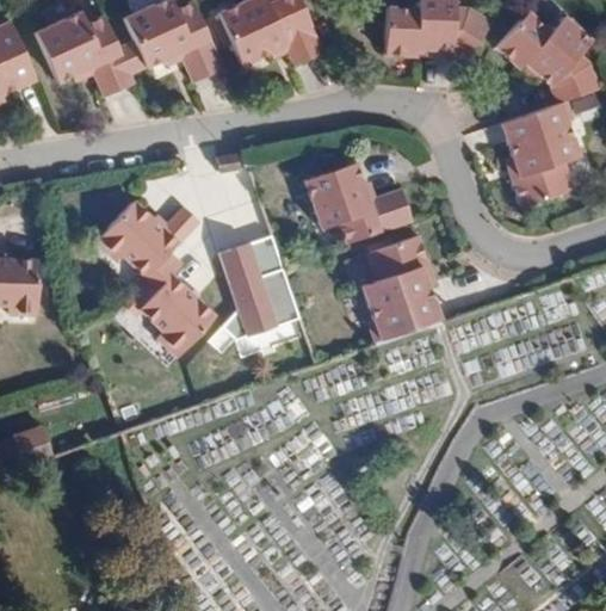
[(195,84),(226,71),(195,2),(177,11),(172,0),(167,0),(125,18),(136,42),(148,68),(162,61),(180,54),(184,61),(195,84)]
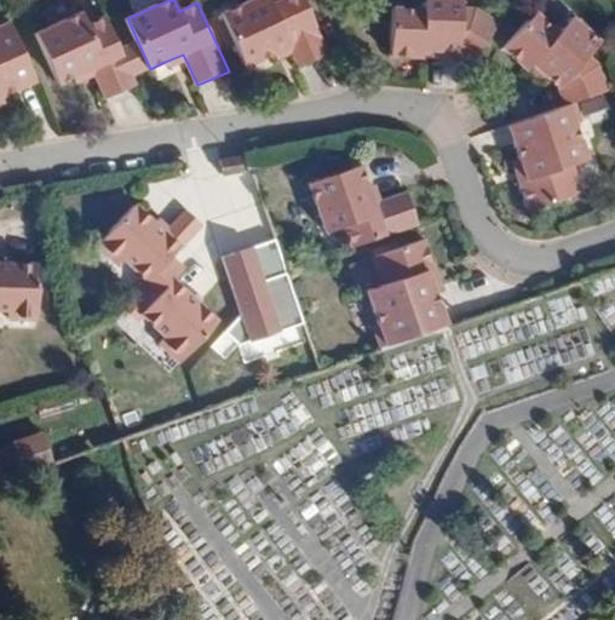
[(246,65),(276,52),(291,45),(294,51),(300,67),(329,53),(305,0),(282,0),(274,5),(270,0),(252,0),(222,13),(246,65)]
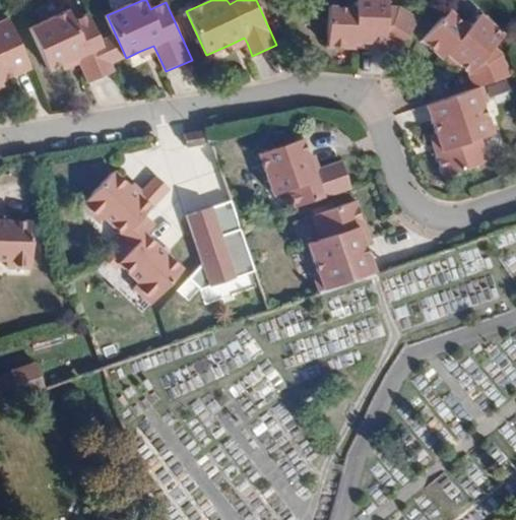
[(326,46),(353,47),(355,41),(369,42),(386,43),(399,52),(417,23),(397,9),(386,9),(386,0),(356,0),(356,6),(328,5),(326,46)]
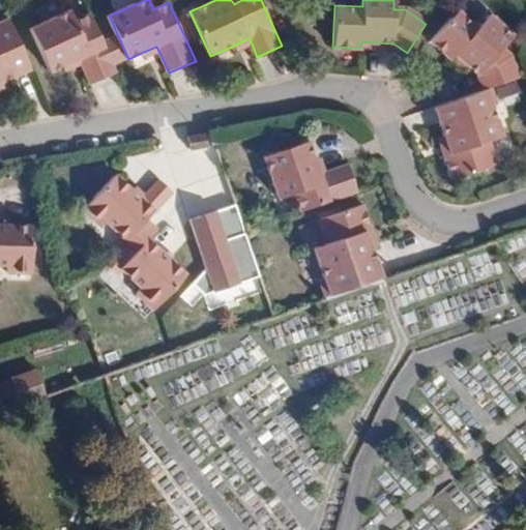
[(481,74),(487,89),(492,87),(520,77),(513,54),(503,47),(514,33),(489,12),(477,26),(458,10),(433,40),(454,58),(458,53),(469,63),(481,74)]
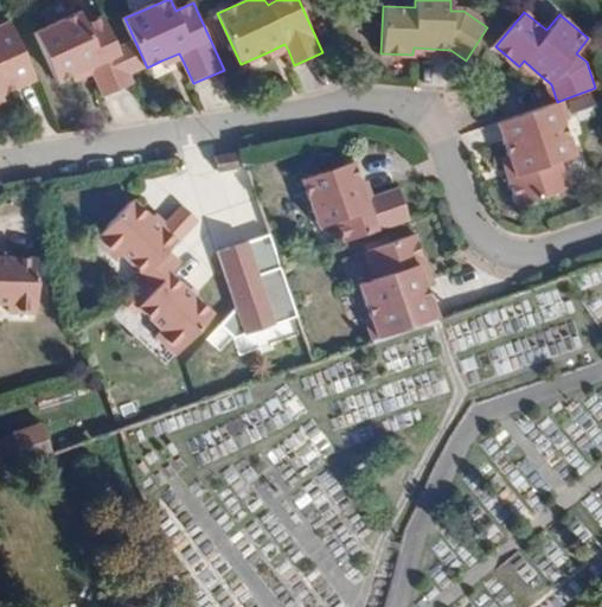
[(132,75),(120,48),(106,17),(89,24),(83,13),(38,33),(61,82),(75,76),(91,68),(95,75),(106,97),(135,83),(132,75)]
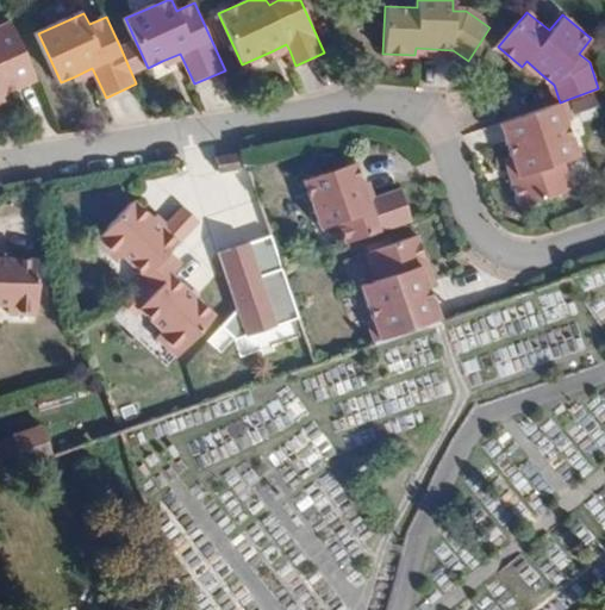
[(0,94),(2,93),(36,79),(8,16),(0,19),(0,94)]
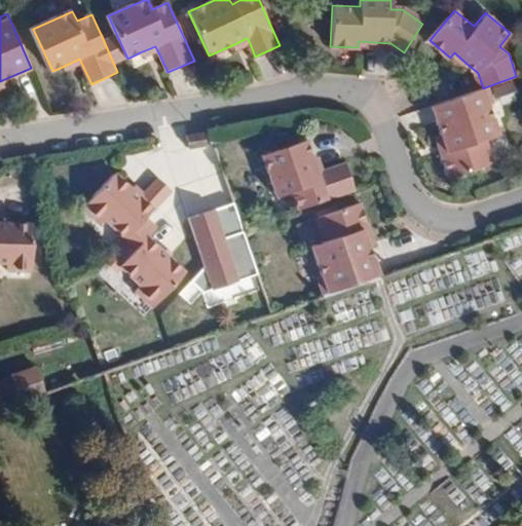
[(104,41),(114,65),(127,59),(117,36),(104,41)]
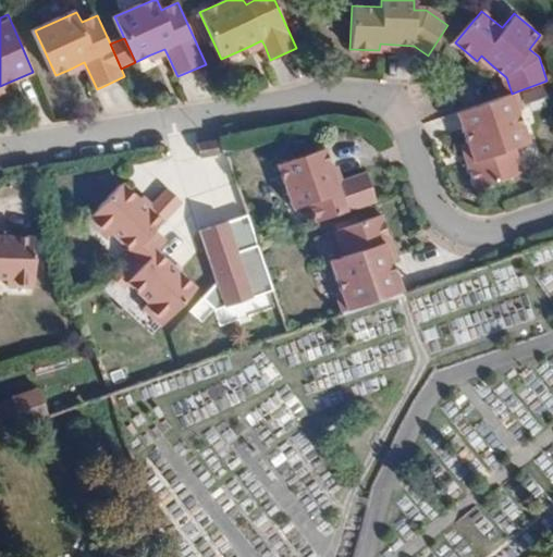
[(261,40),(248,47),(250,52),(265,46),(261,40)]
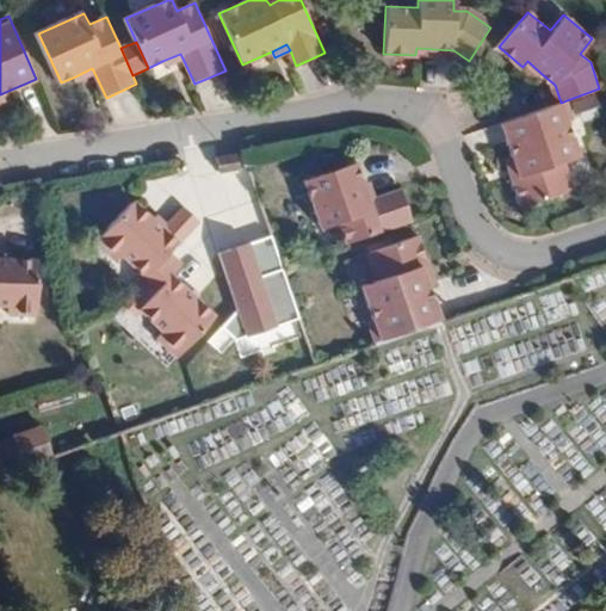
[(180,54),(162,61),(166,68),(184,61),(180,54)]
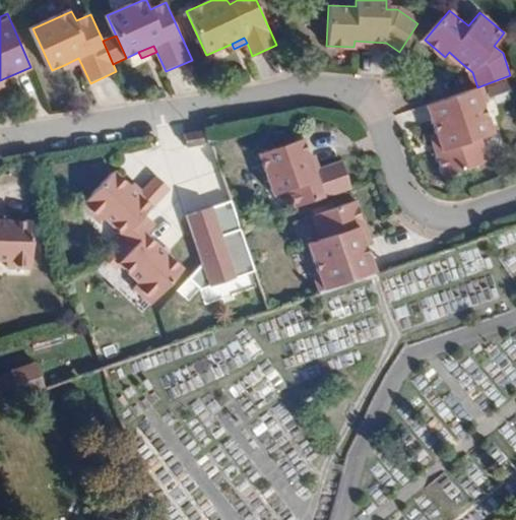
[(457,66),(460,62),(449,52),(445,57),(457,66)]
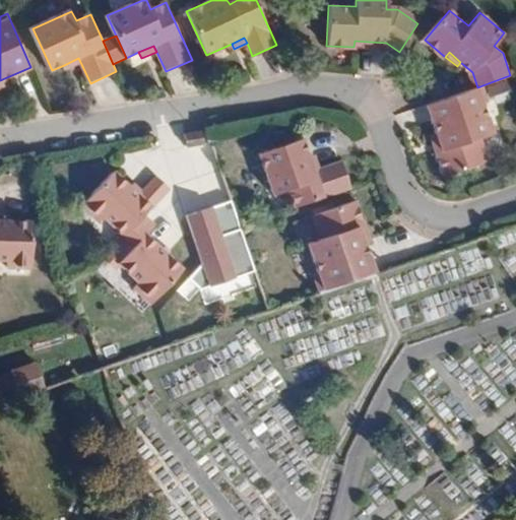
[(67,71),(81,64),(78,58),(64,65),(67,71)]
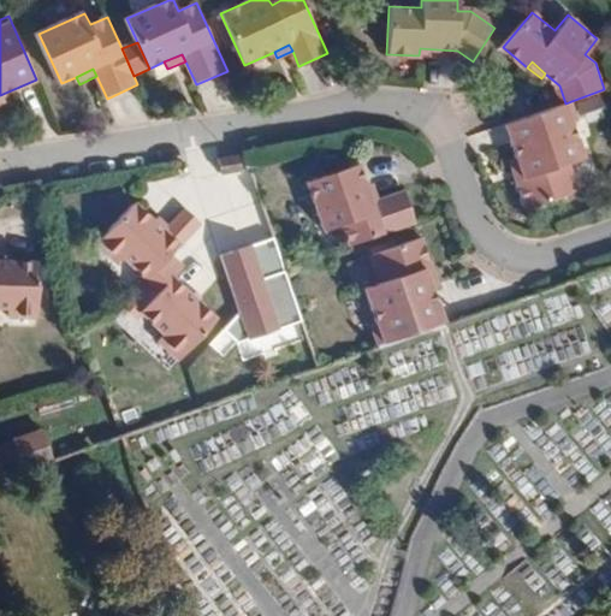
[(525,178),(518,181),(528,209),(579,191),(569,164),(585,158),(571,123),(577,120),(571,101),(565,104),(522,118),(515,120),(506,124),(518,159),(525,178)]
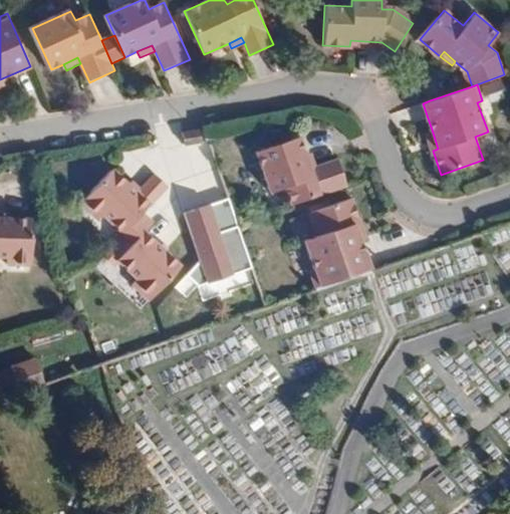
[(197,131),(184,135),(186,144),(204,141),(203,134),(202,129),(197,131)]
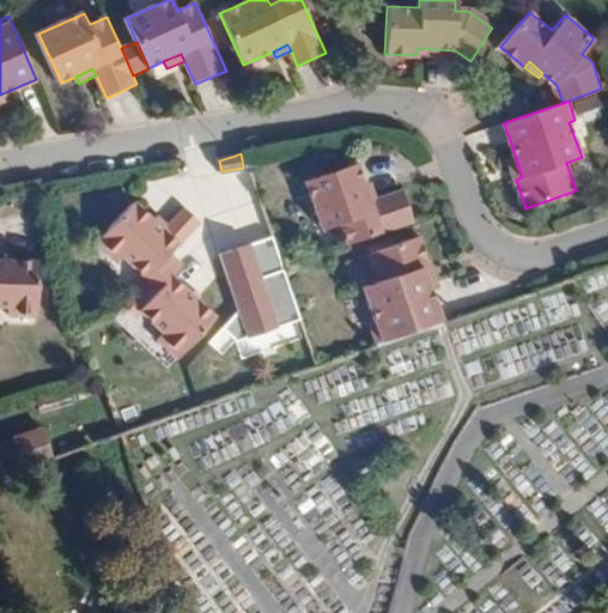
[(510,161),(516,180),(522,177),(516,158),(510,161)]
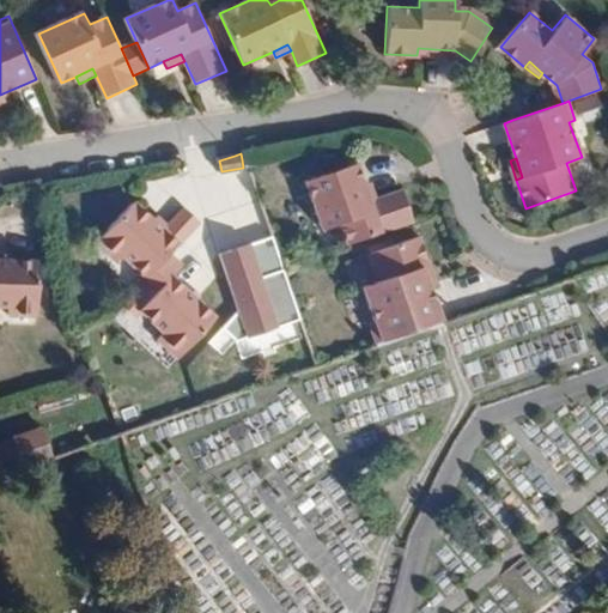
[(341,223),(347,243),(415,220),(406,192),(381,200),(372,202),(368,188),(358,163),(309,180),(326,229),(341,223)]
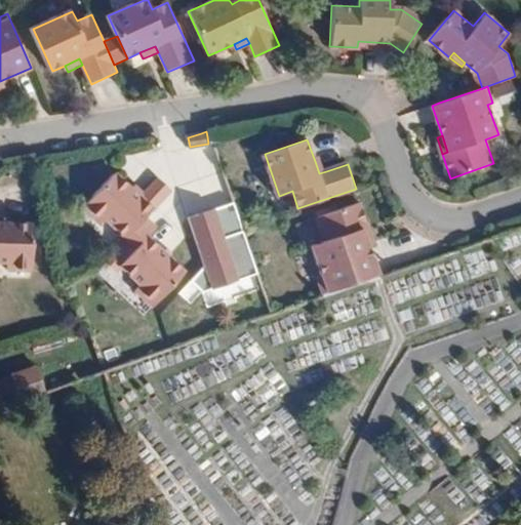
[(322,158),(315,161),(319,173),(326,171),(322,158)]
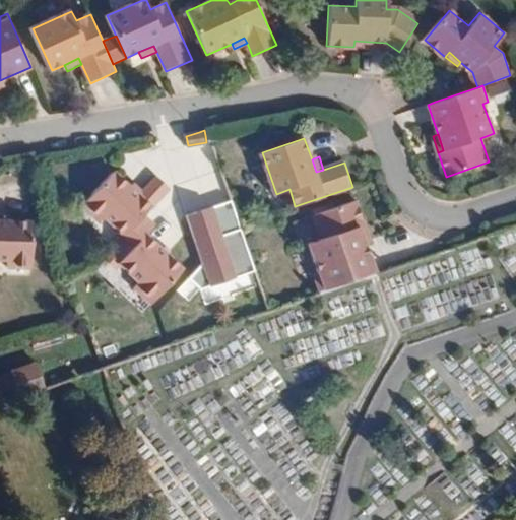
[(104,214),(126,235),(136,245),(127,256),(122,261),(143,281),(138,287),(154,302),(186,267),(171,253),(160,244),(148,233),(156,222),(145,212),(178,177),(171,171),(166,166),(155,177),(143,190),(141,193),(140,194),(130,185),(115,170),(83,205),(92,213),(100,219),(104,214)]
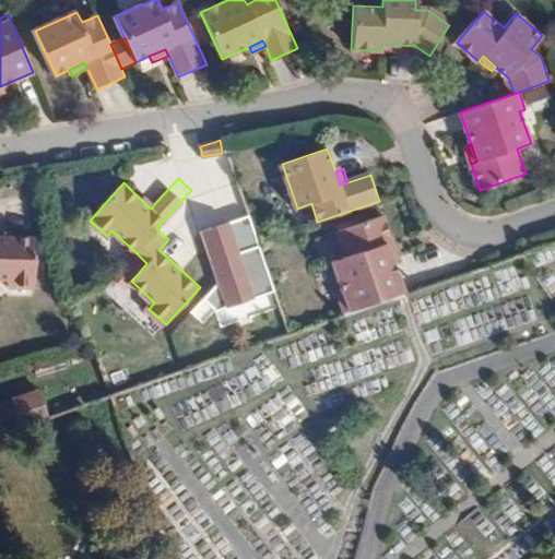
[(152,207),(154,204),(144,194),(140,199),(151,209),(152,207)]
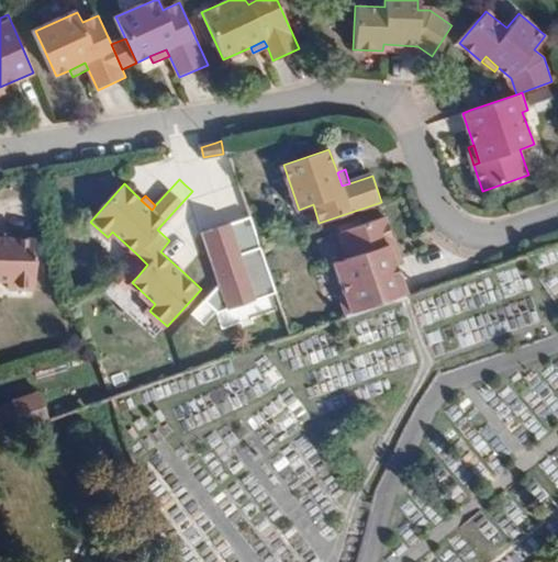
[(248,277),(229,220),(203,228),(223,285),(248,277)]
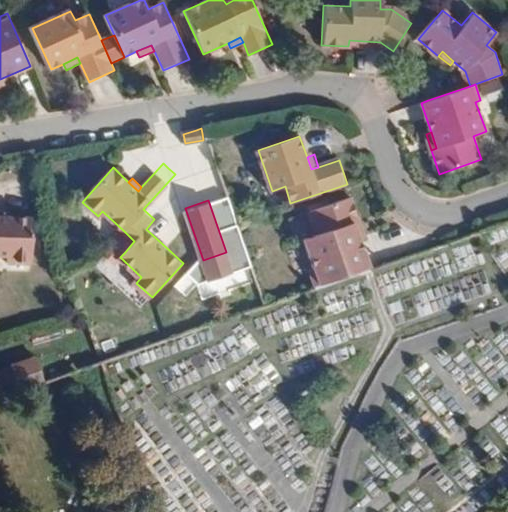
[(369,271),(359,242),(354,226),(359,225),(350,200),(308,215),(315,238),(304,242),(314,272),(309,274),(314,290),(369,271)]
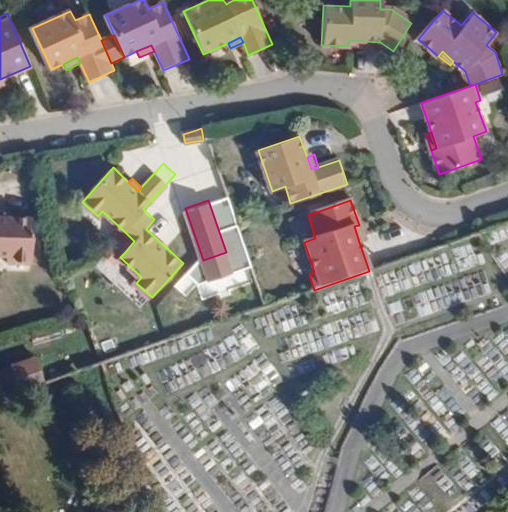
[(0,255),(12,256),(11,263),(34,263),(35,217),(13,217),(3,217),(0,217),(0,216),(0,255)]
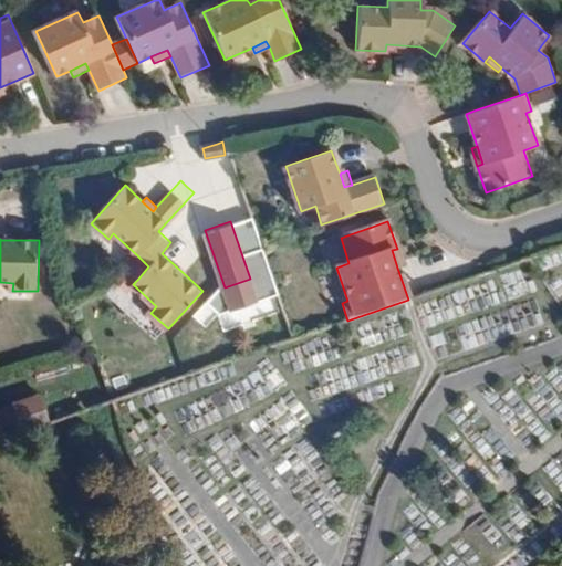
[(392,250),(397,268),(403,266),(397,249),(392,250)]
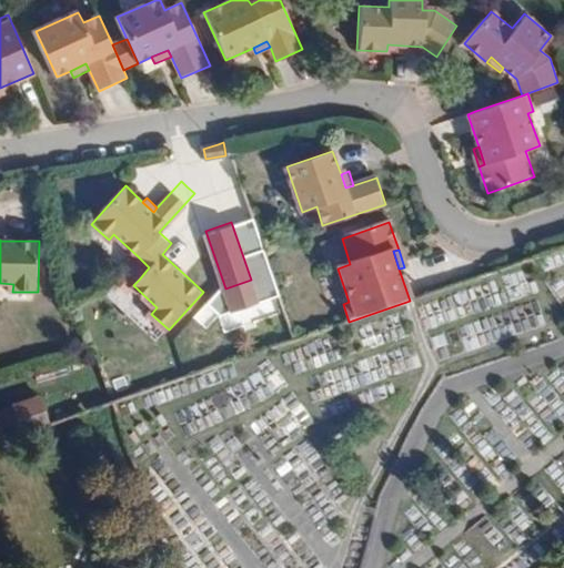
[(149,267),(138,256),(127,269),(139,280),(149,267)]
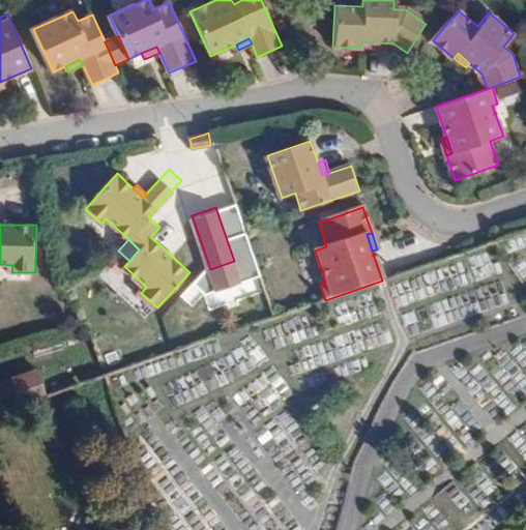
[(164,248),(174,258),(176,255),(167,245),(164,248)]
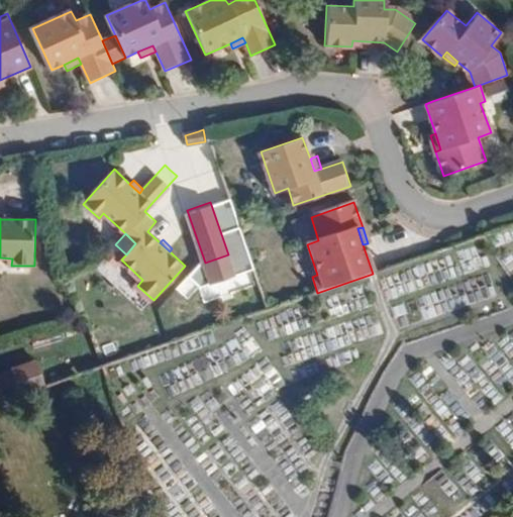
[(121,260),(126,254),(115,244),(105,255),(107,257),(116,266),(121,260)]
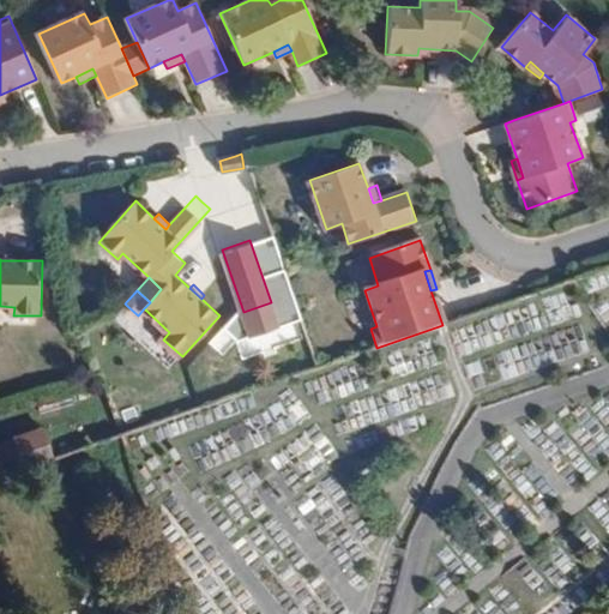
[(0,476),(4,476),(35,465),(55,458),(44,427),(17,437),(18,440),(0,445),(0,476)]
